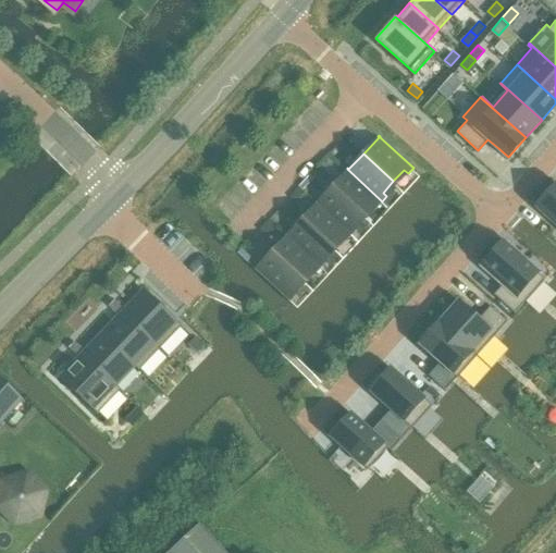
[(382,201),(347,169),(346,169),(347,170),(333,185),(363,213),(374,201),(378,206),(382,201)]
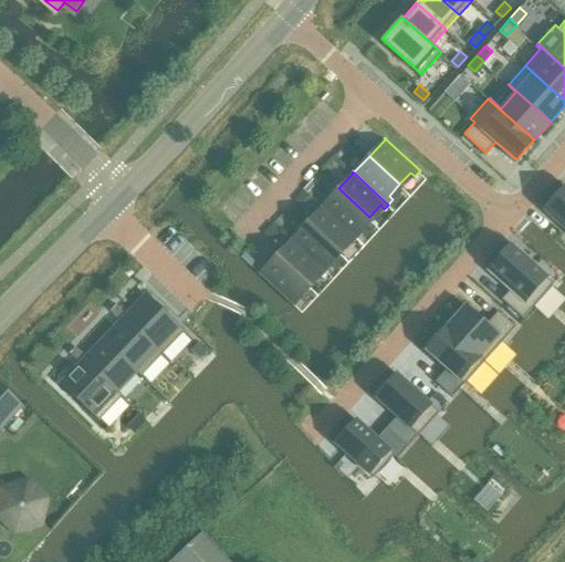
[(564,186),(545,208),(548,211),(564,226),(564,186)]
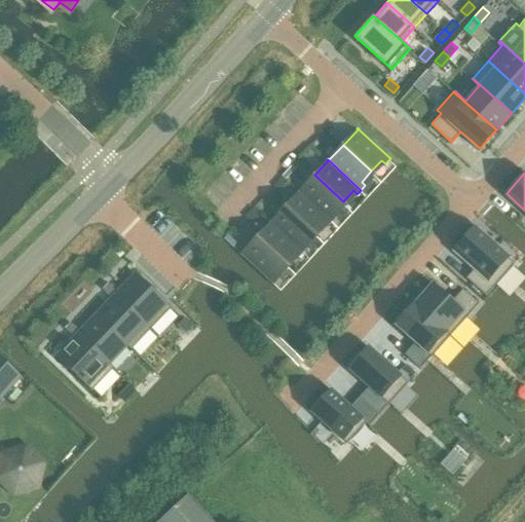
[(343,201),(314,175),(301,190),(300,189),(299,189),(333,221),(337,216),(333,213),(343,201)]
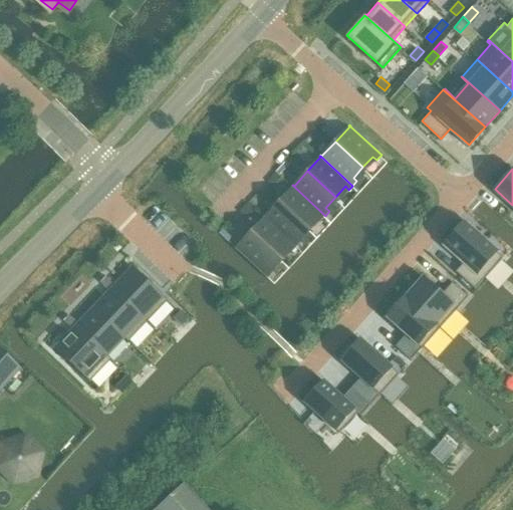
[(325,216),(292,185),(292,186),(293,187),(279,201),(307,227),(317,216),(321,220),(325,216)]
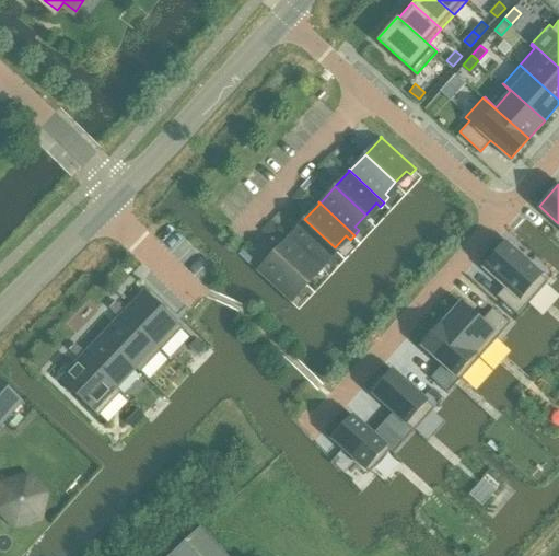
[(335,247),(304,219),(290,235),(289,234),(288,234),(324,267),(328,263),(324,259),(335,247)]
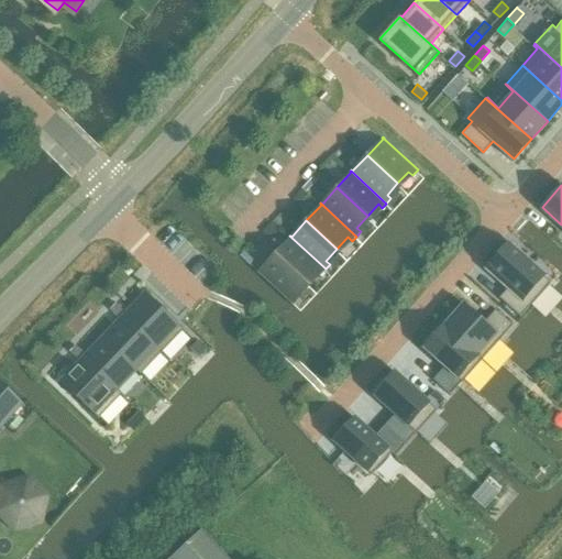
[(326,269),(289,236),(289,237),(290,238),(276,253),(306,282),(317,270),(321,274),(326,269)]
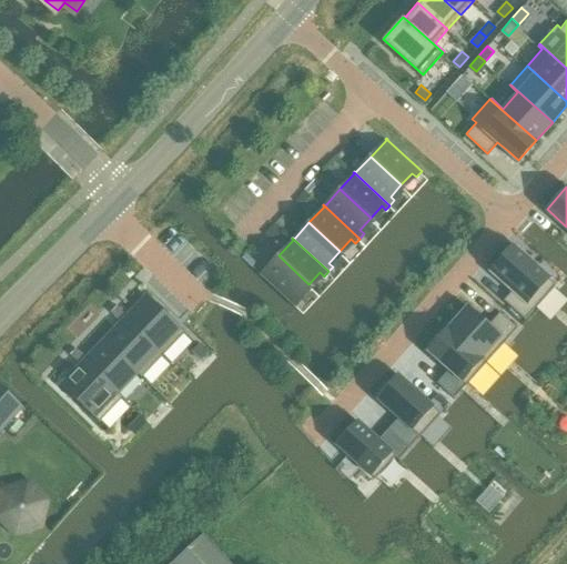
[(514,245),(493,269),(514,288),(504,299),(525,318),(536,305),(554,285),(556,283),(517,248),(514,245)]
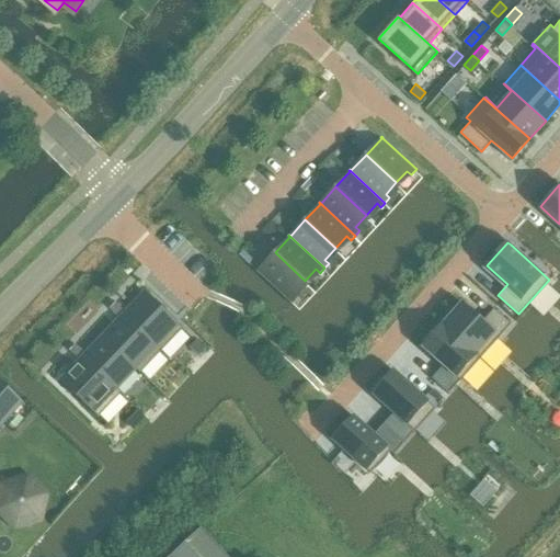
[(305,281),(275,252),(260,269),(259,268),(258,269),(259,270),(294,302),(298,296),(294,293),(305,281)]
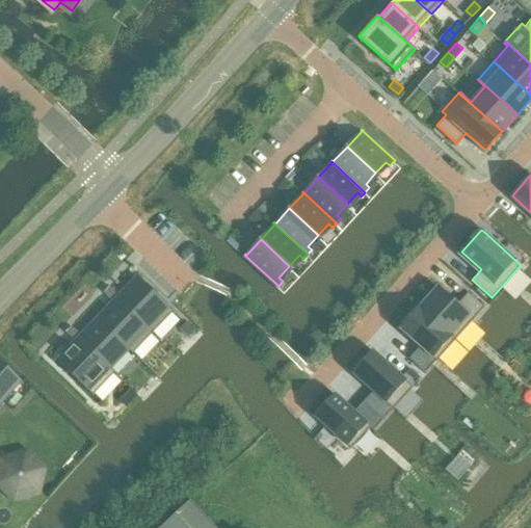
[(120,293),(116,296),(153,331),(175,309),(138,273),(136,275),(120,293)]
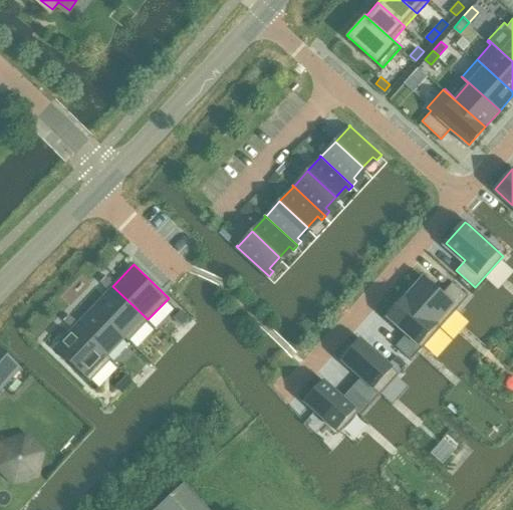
[(109,289),(94,305),(130,339),(148,319),(112,286),(115,283),(106,275),(101,280),(101,281),(109,289)]
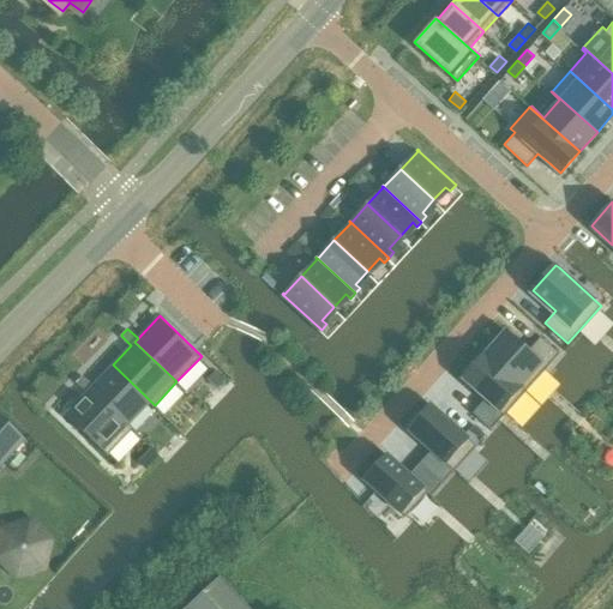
[(506,329),(485,353),(526,390),(545,368),(560,351),(541,335),(529,349),(506,329)]
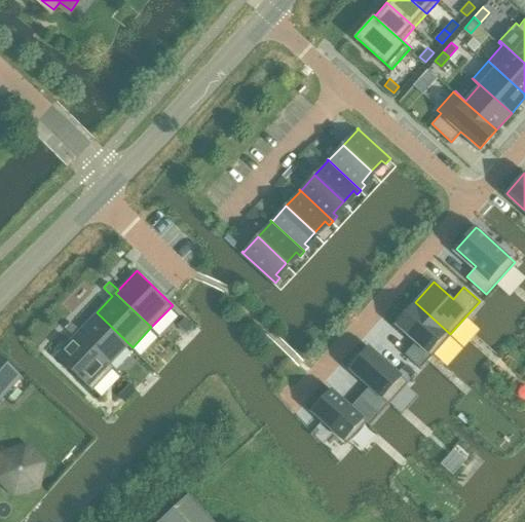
[(415,302),(397,324),(400,326),(415,341),(405,352),(421,367),(434,352),(450,334),(415,302)]
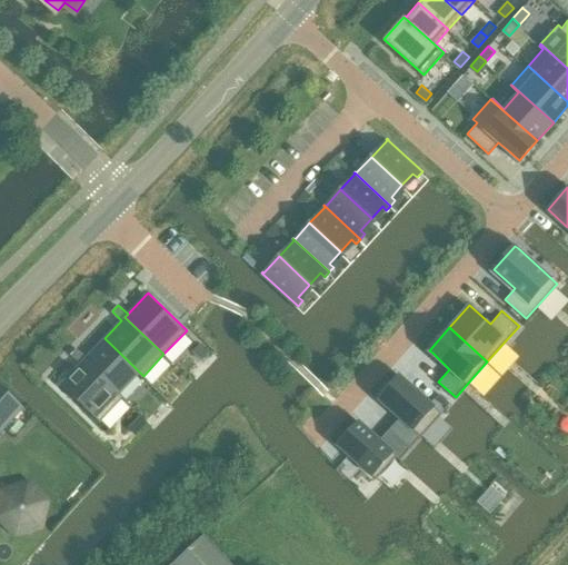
[(78,347),(71,353),(71,354),(81,363),(85,359),(123,397),(123,396),(120,392),(126,386),(137,375),(139,373),(142,376),(143,376),(105,338),(87,356),(78,347)]
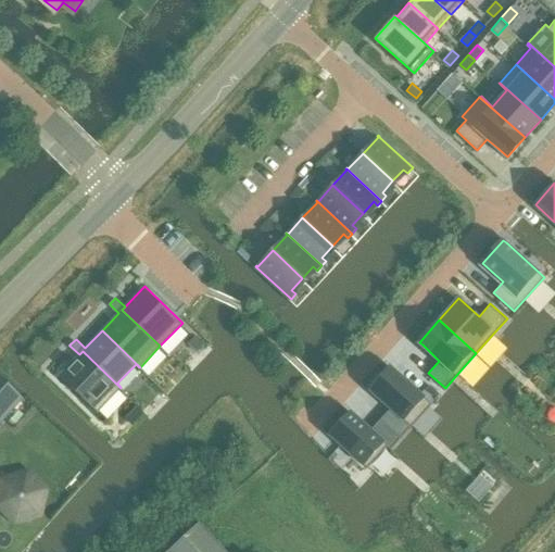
[(194,335),(189,341),(198,350),(204,343),(194,335)]
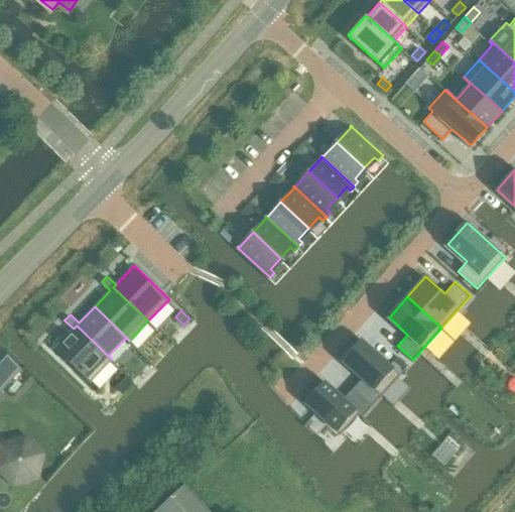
[(74,329),(55,348),(91,381),(94,378),(112,360),(77,326),(74,329)]
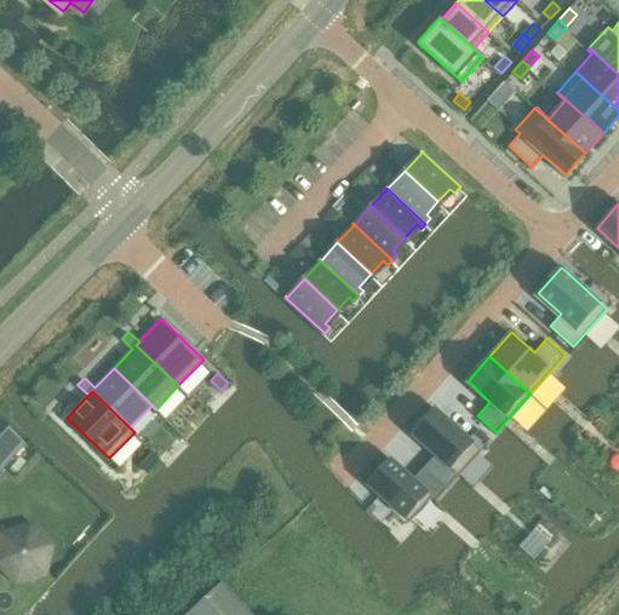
[(436,407),(413,434),(430,448),(436,453),(425,465),(448,486),(460,473),(479,452),(482,448),(475,442),(440,411),(436,407)]
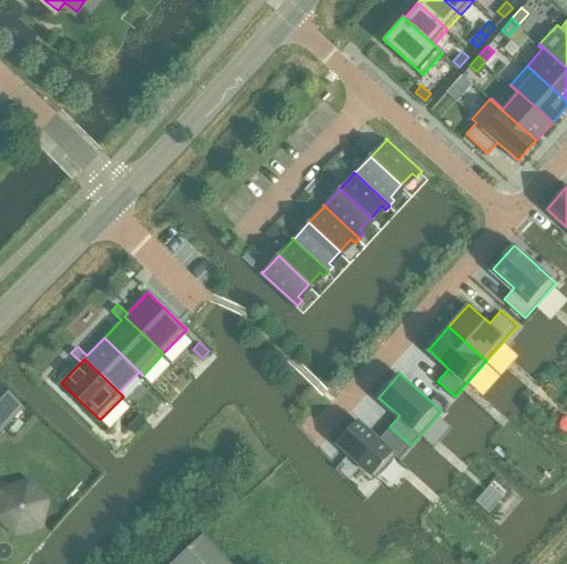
[(0,432),(24,405),(0,382),(0,432)]
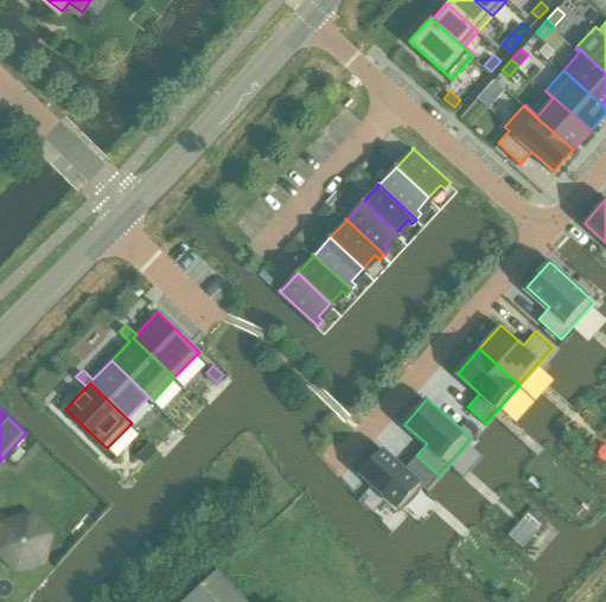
[(151,441),(138,454),(145,461),(157,448),(151,441)]
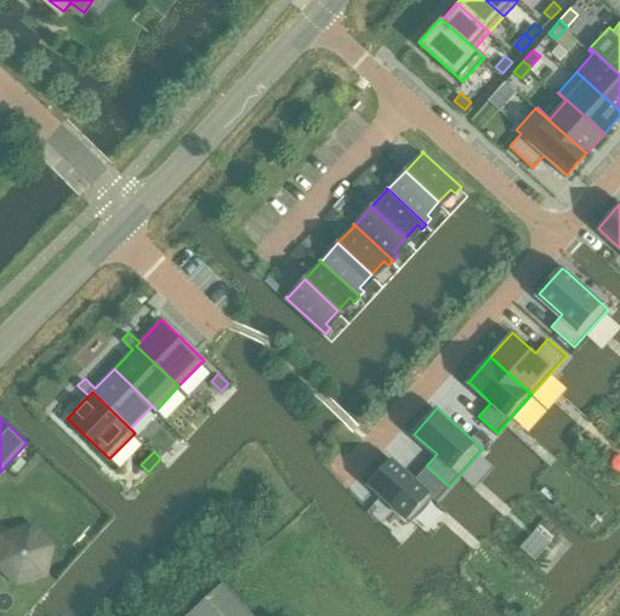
[(392,458),(369,484),(410,520),(432,496),(437,501),(449,486),(426,466),(415,478),(392,458)]
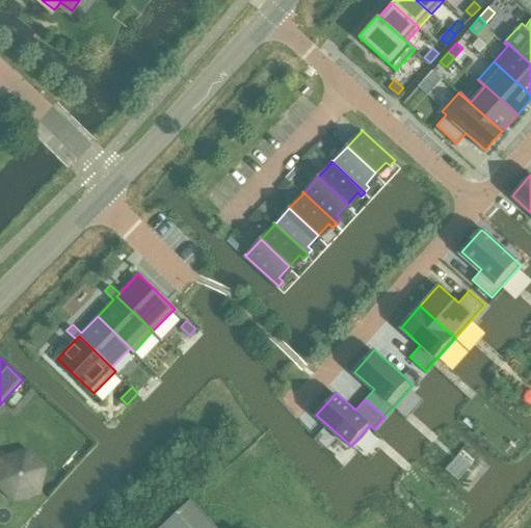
[(1,456),(0,459),(0,485),(15,501),(41,492),(47,466),(26,448),(1,456)]
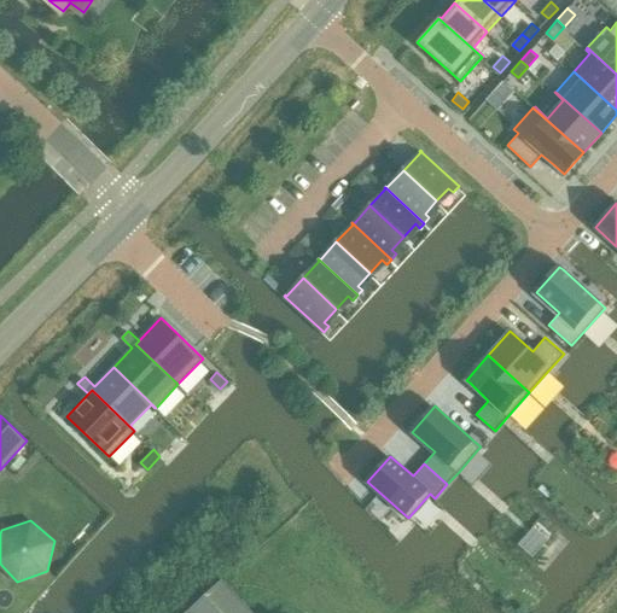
[(254,612),(223,579),(186,612),(254,612)]
